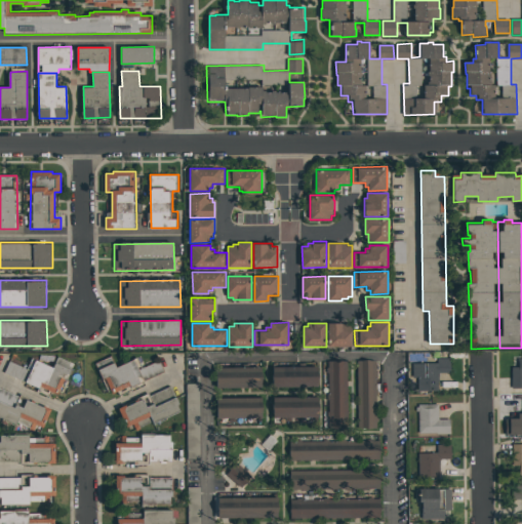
[(328,323),(352,323),(353,346),(328,347),(328,323)]
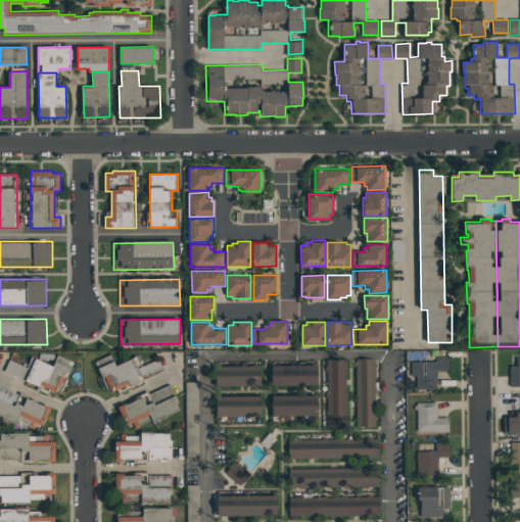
[(111,354),(116,366),(137,356),(142,366),(159,359),(164,369),(110,394),(95,362),(111,354)]
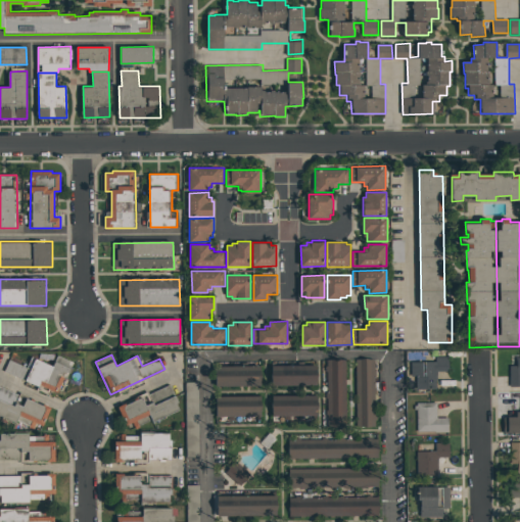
[(74,362),(59,393),(52,390),(50,394),(37,389),(38,386),(5,371),(10,360),(28,367),(32,357),(54,366),(59,356),(74,362)]
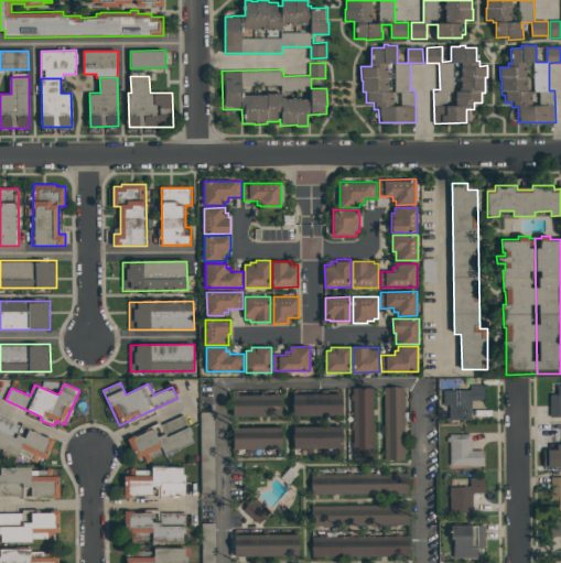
[(471,385),(485,383),(485,400),(472,400),(472,409),(471,409),(471,419),(450,419),(450,404),(444,405),(444,390),(471,389),(471,385)]
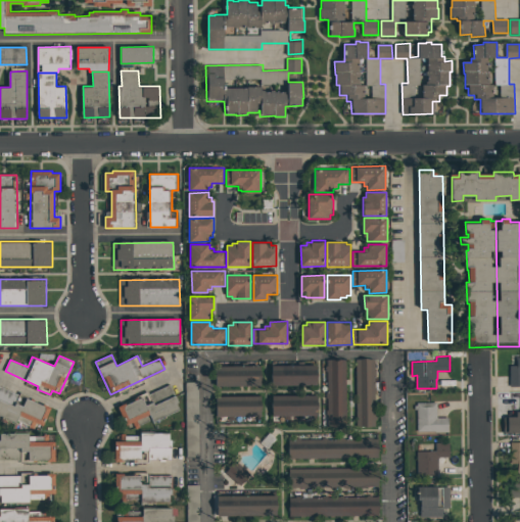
[(517,357),(519,357),(519,386),(511,386),(511,365),(517,365),(517,357)]
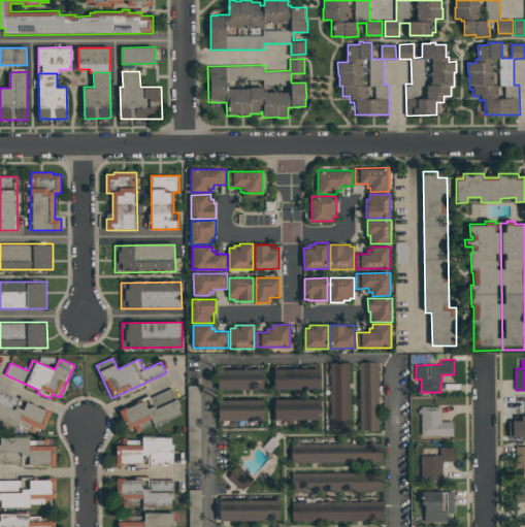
[(360,362),(379,362),(379,374),(381,374),(381,381),(379,381),(379,391),(381,391),(381,397),(380,397),(380,420),(381,420),(381,424),(380,424),(380,431),(361,431),(360,362)]
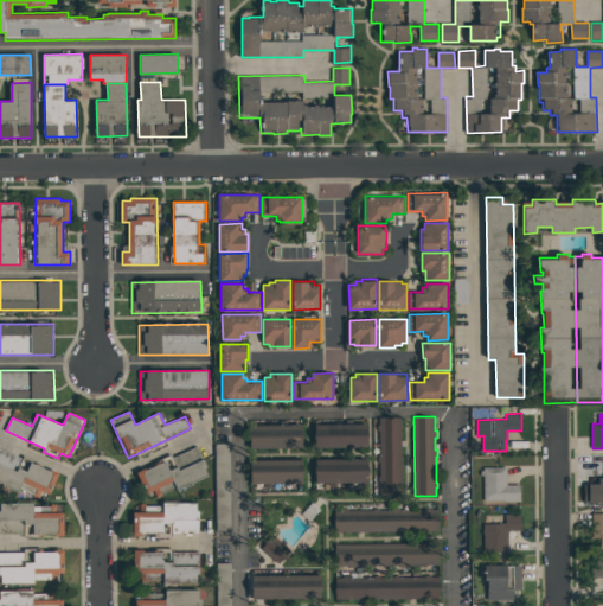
[(380,418),(402,418),(402,496),(382,496),(382,484),(380,484),(380,478),(382,478),(382,464),(380,464),(380,458),(382,458),(380,432),(379,432),(379,427),(380,427),(380,418)]
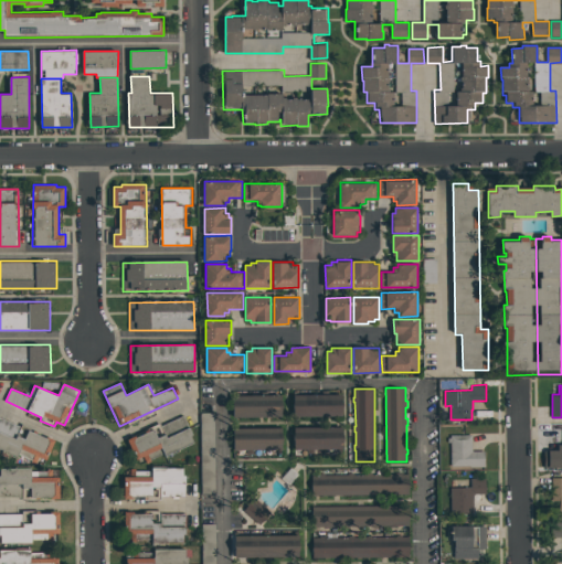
[(234,396),(283,395),(283,417),(235,417),(234,396)]
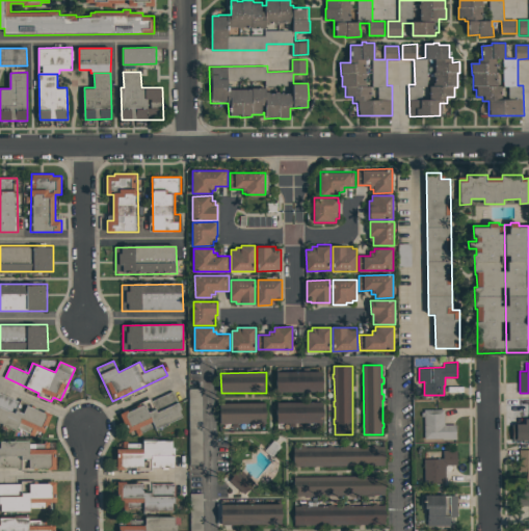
[(280,372),(325,372),(325,392),(280,393),(280,372)]
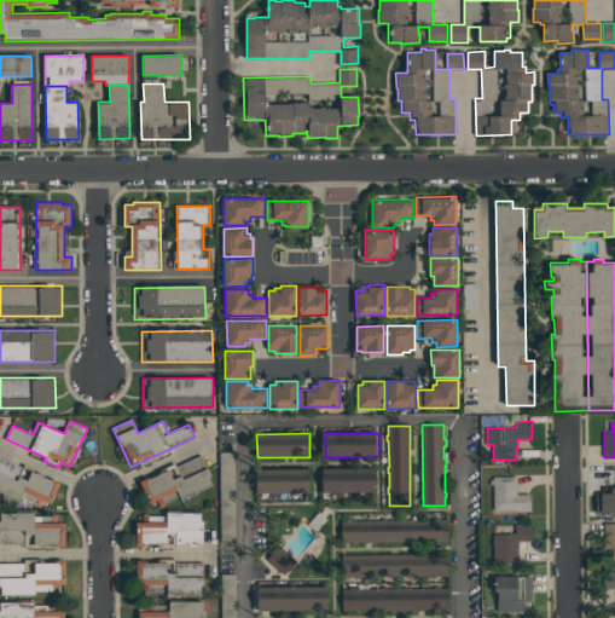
[(222,452),(235,451),(237,541),(224,542),(222,452)]
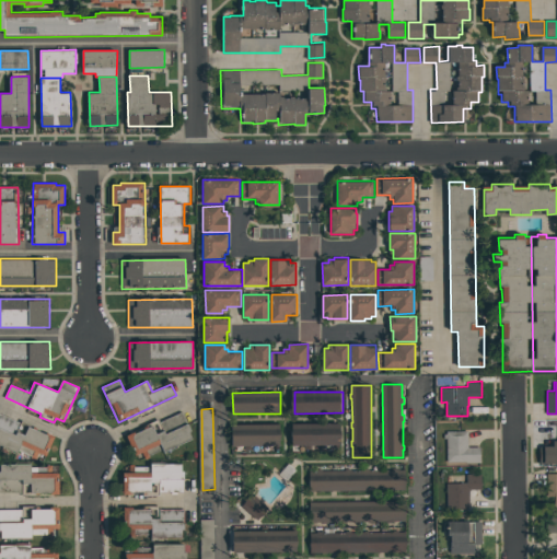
[(56,435),(44,462),(20,451),(18,455),(0,446),(0,412),(1,410),(56,435)]
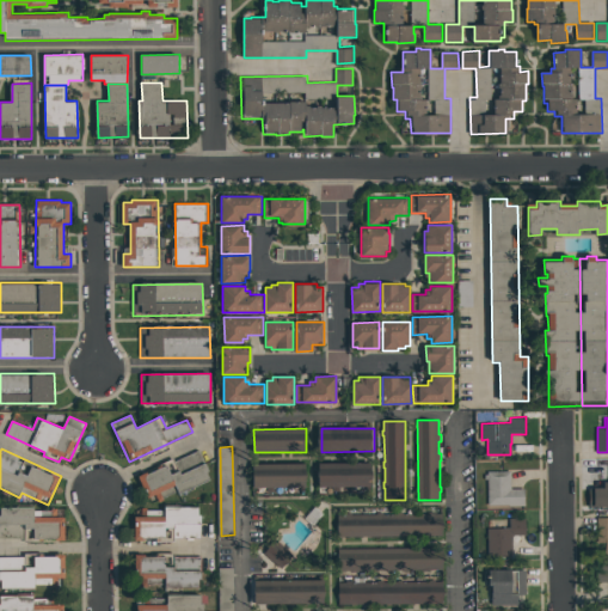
[(200,450),(209,471),(207,472),(210,480),(179,494),(178,492),(159,501),(155,494),(147,499),(137,476),(146,472),(147,474),(200,450)]
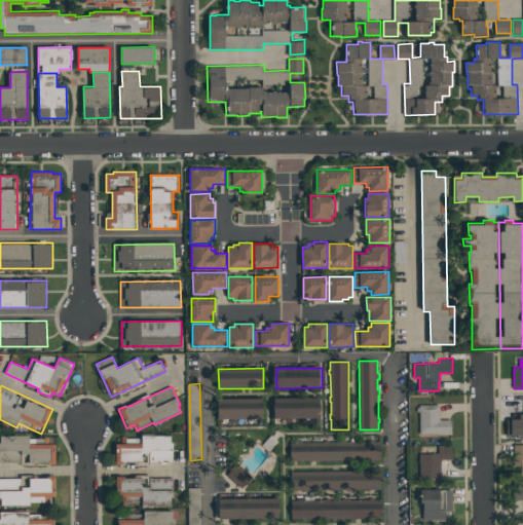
[(276,400),(322,400),(322,417),(276,418),(276,400)]
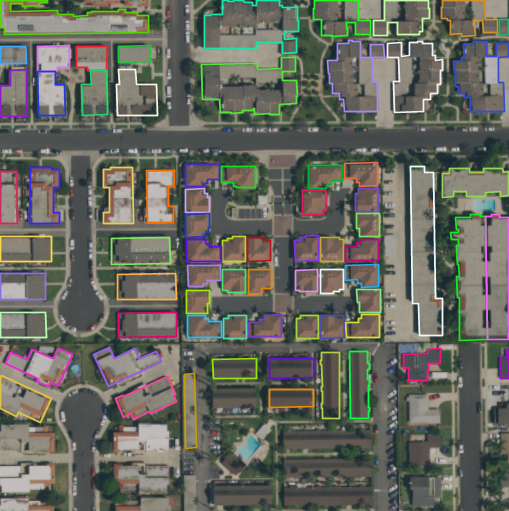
[(215,390),(257,390),(258,407),(215,408),(215,390)]
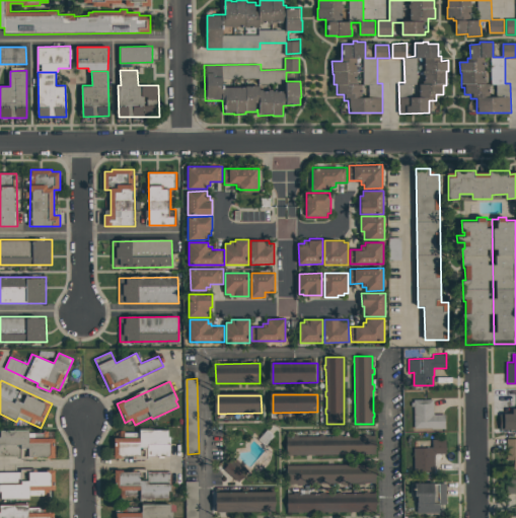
[(415,399),(434,398),(434,414),(445,414),(446,429),(432,429),(432,428),(415,428),(415,399)]
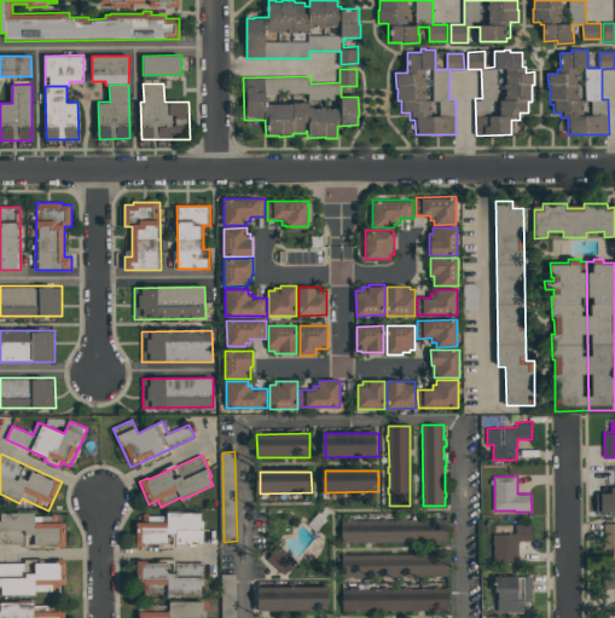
[(614,512),(596,512),(596,492),(611,492),(611,486),(614,486),(614,512)]
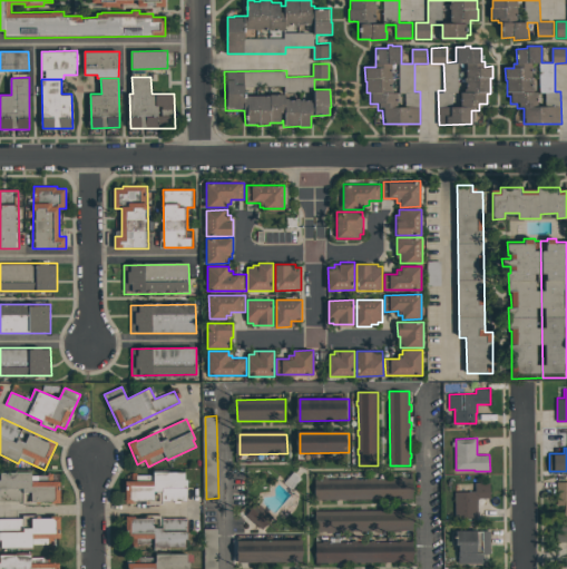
[(154,471),(186,471),(186,480),(188,480),(188,502),(126,502),(126,481),(134,481),(134,473),(154,473),(154,471)]
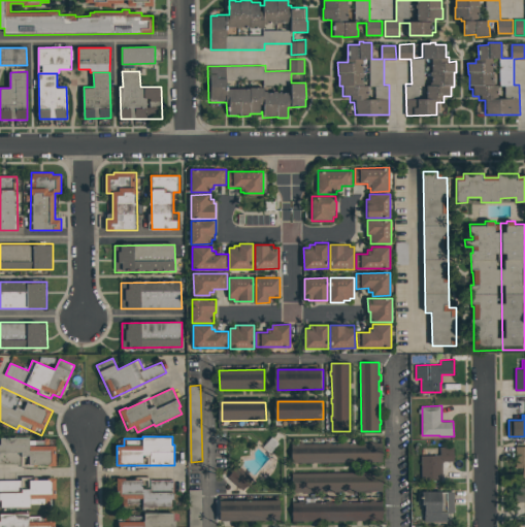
[(51,439),(51,446),(56,446),(56,465),(0,465),(0,443),(1,443),(1,437),(30,437),(30,439),(51,439)]
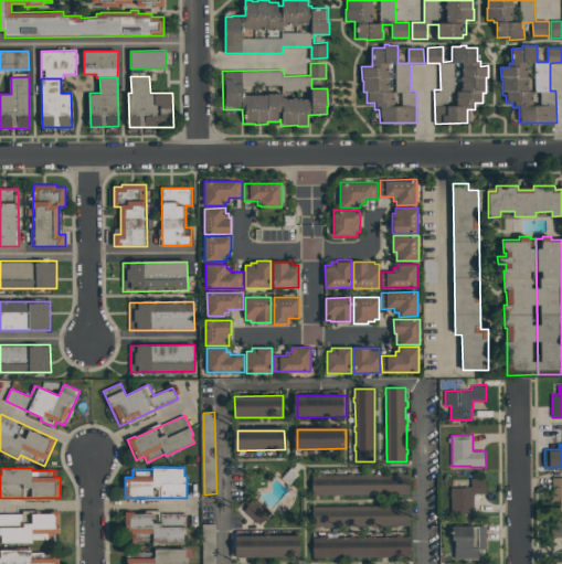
[(320,472),(326,472),(326,475),(349,474),(349,472),(356,472),(356,475),(368,475),(368,472),(374,472),(374,475),(396,475),(396,474),(402,474),(402,475),(409,475),(409,495),(314,497),(314,475),(320,475),(320,472)]
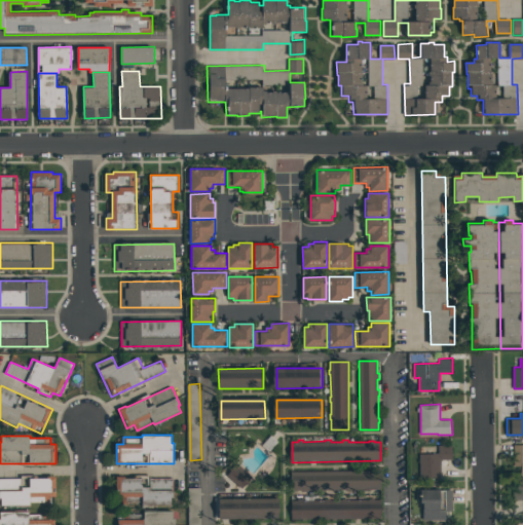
[(439,445),(452,445),(452,459),(440,459),(441,477),(420,477),(420,454),(439,453),(439,445)]
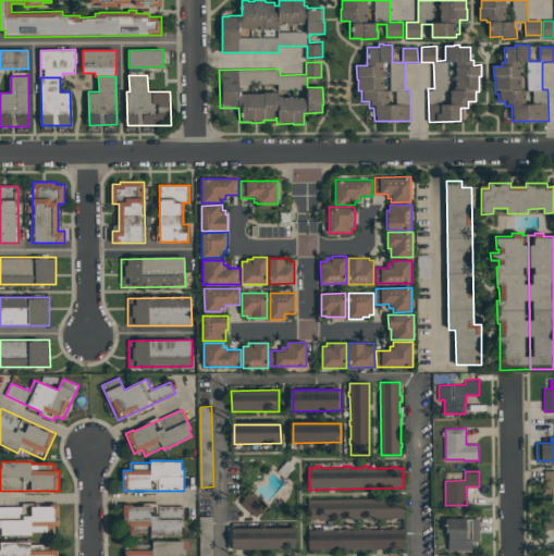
[(251,492),(268,505),(257,517),(242,504),(251,492)]
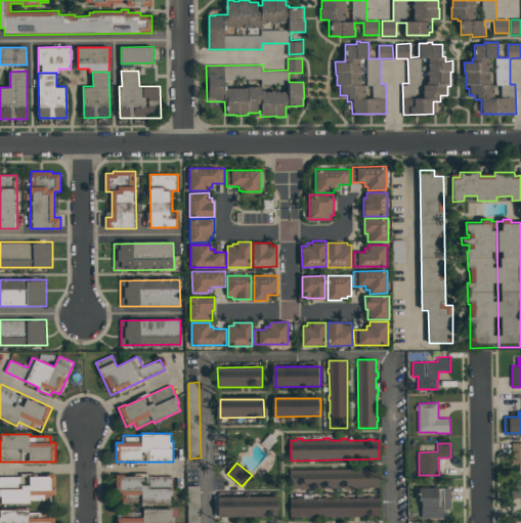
[(291,470),(380,469),(381,487),(367,487),(367,489),(361,489),(361,487),(351,488),(351,489),(345,489),(345,488),(323,488),(323,490),(318,490),(318,488),(307,488),(307,490),(302,490),(302,488),(291,488),(291,470)]
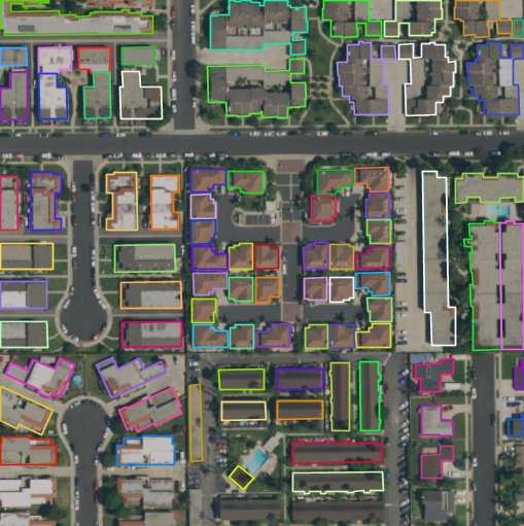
[(50,497),(50,504),(31,505),(31,506),(2,507),(2,498),(0,498),(0,477),(56,477),(56,497),(50,497)]
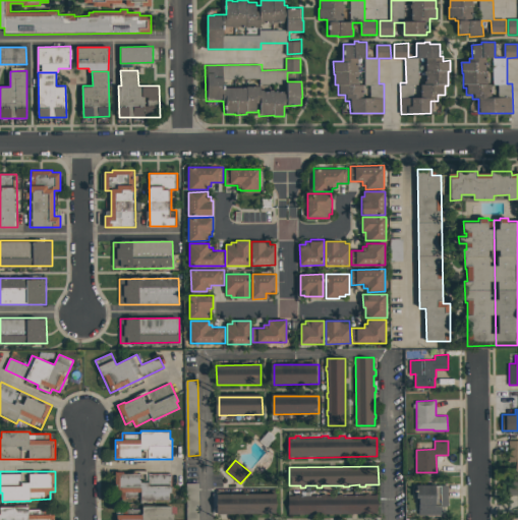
[(140,500),(140,498),(122,498),(122,490),(116,490),(115,472),(172,472),(172,493),(170,493),(170,500),(140,500)]
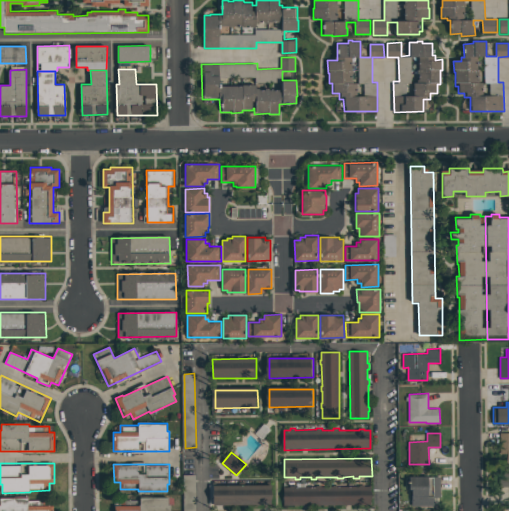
[(410,476),(441,476),(441,496),(435,496),(435,505),(411,506),(410,476)]
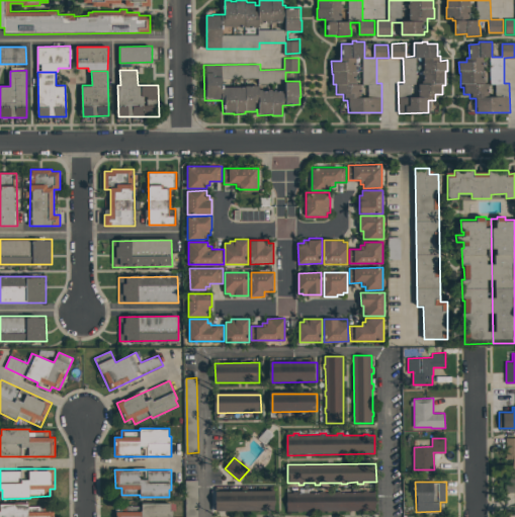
[(293,491),(298,491),(299,492),(319,492),(319,491),(325,491),(325,493),(337,493),(337,491),(342,491),(342,493),(363,492),(363,491),(369,490),(369,492),(374,492),(375,511),(287,512),(287,492),(293,492),(293,491)]
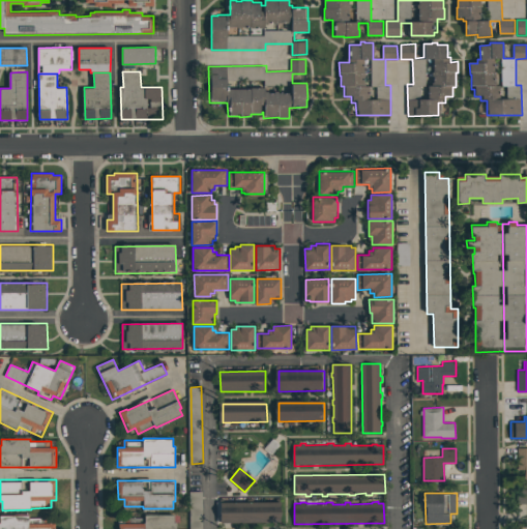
[(222,503),(281,502),(281,523),(222,523),(222,503)]
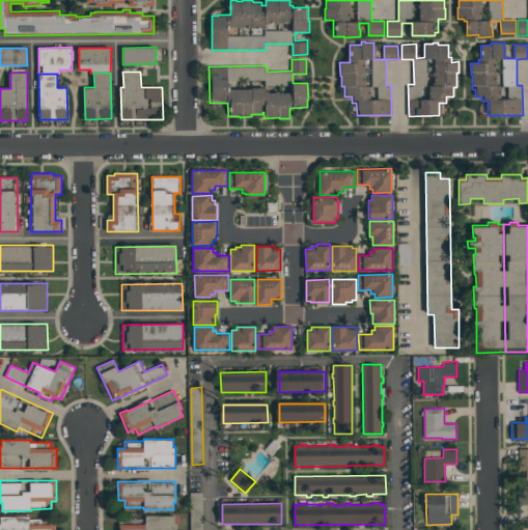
[(175,515),(175,523),(176,523),(176,529),(119,529),(119,525),(145,525),(145,515),(175,515)]
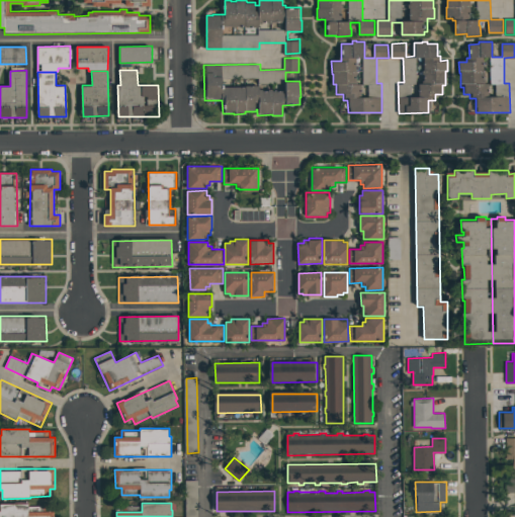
[(55,516),(0,516),(0,504),(28,504),(28,512),(55,512),(55,516)]
